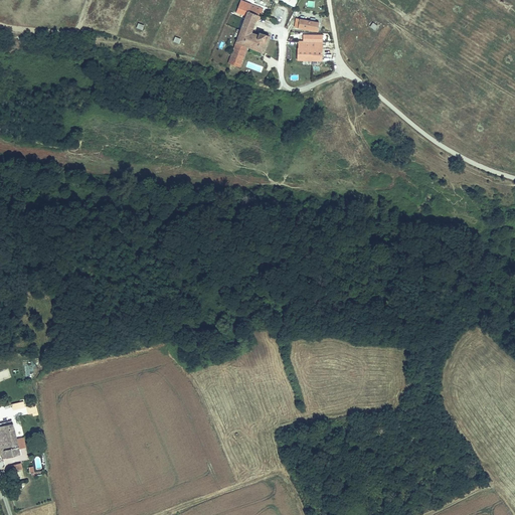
[(259,14),(261,7),(250,4),(248,11),(259,14)]
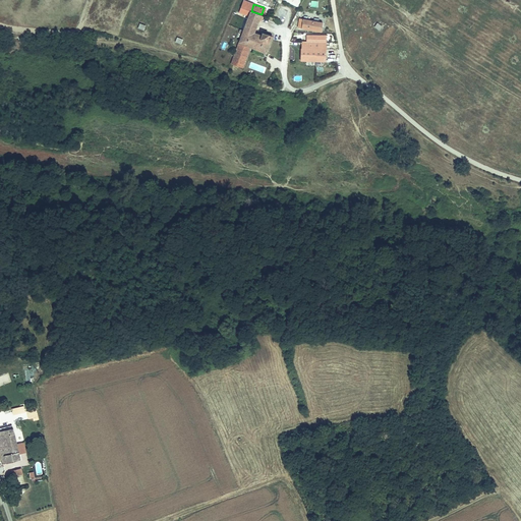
[(244,32),(232,63),(243,67),(250,47),(268,52),(273,36),(265,33),(263,35),(256,32),(261,19),(262,20),(263,17),(261,17),(262,14),(251,11),(245,29),(244,27),(243,31),(244,32)]
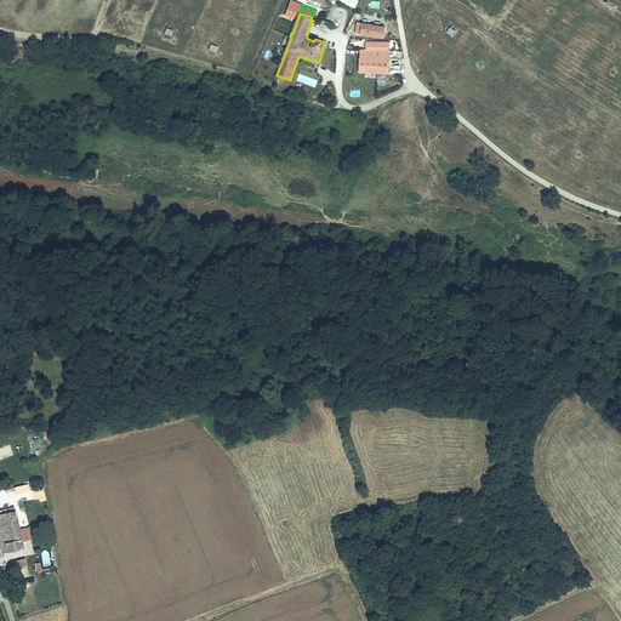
[(363,22),(362,33),(385,36),(387,26),(363,22)]
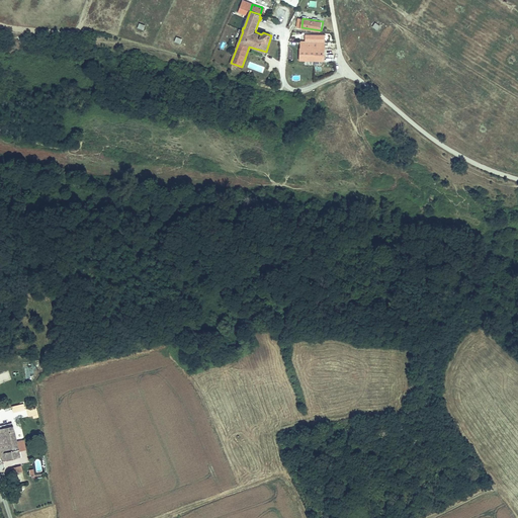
[(326,60),(326,35),(307,35),(307,40),(300,40),(300,60),(326,60)]
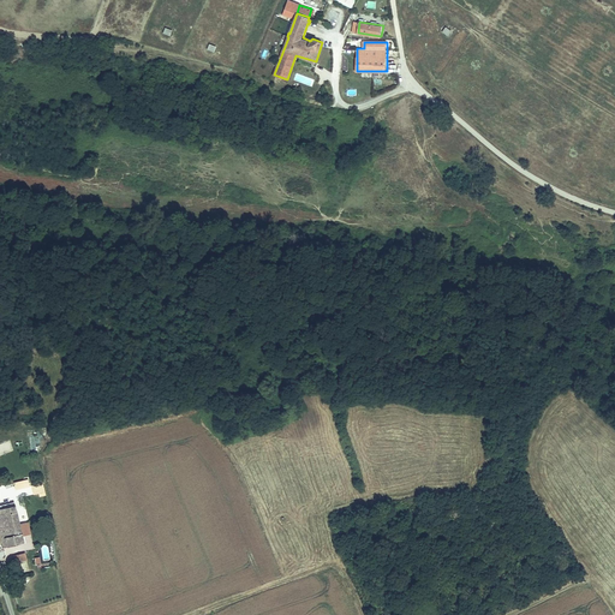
[(28,479),(13,483),(15,489),(29,485),(28,479)]
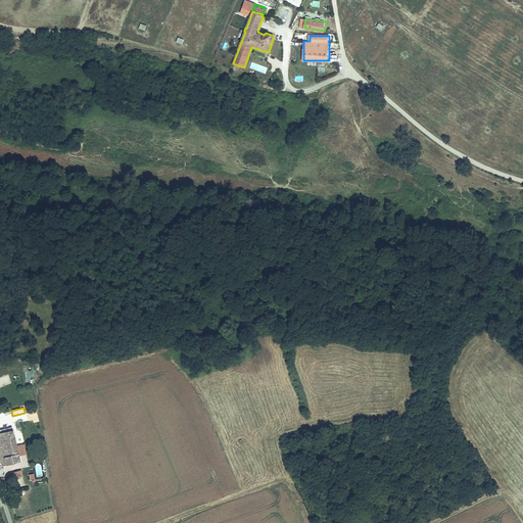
[(36,410),(27,413),(29,420),(38,418),(36,410)]
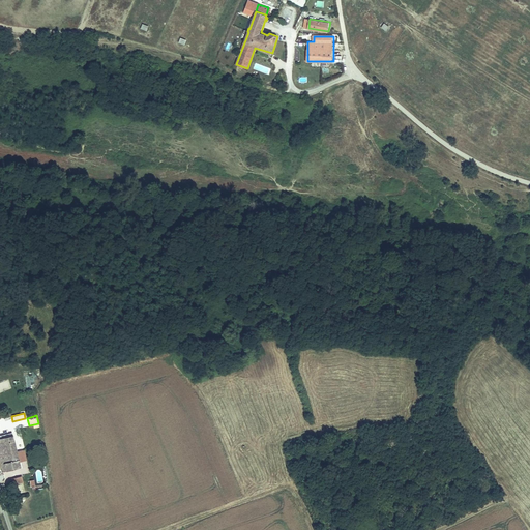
[(0,438),(0,454),(17,450),(12,435),(0,438)]
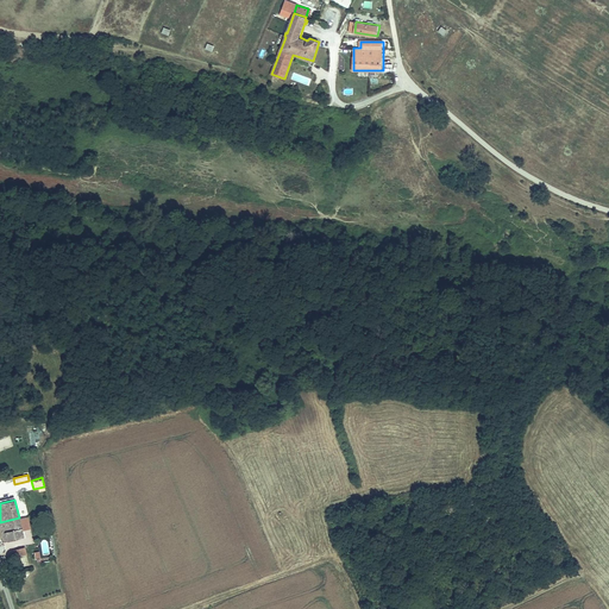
[(19,518),(0,522),(0,528),(4,541),(24,537),(19,518)]
